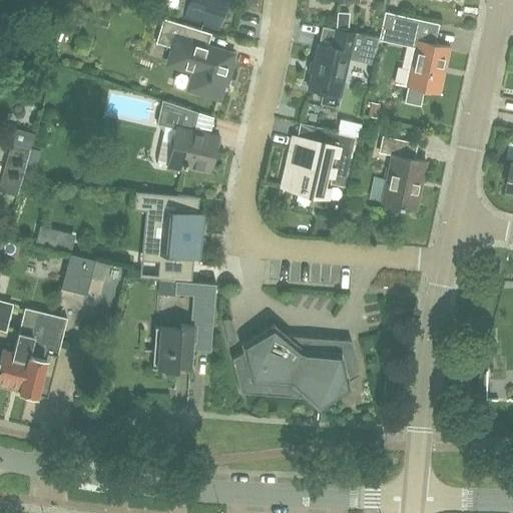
[(88,0),(69,0),(68,4),(85,11),(88,0)]
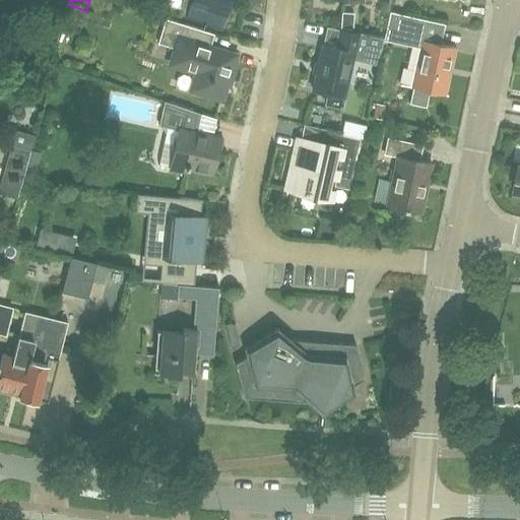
[(193,0),(193,2),(188,17),(219,27),(224,11),(228,0),(193,0)]
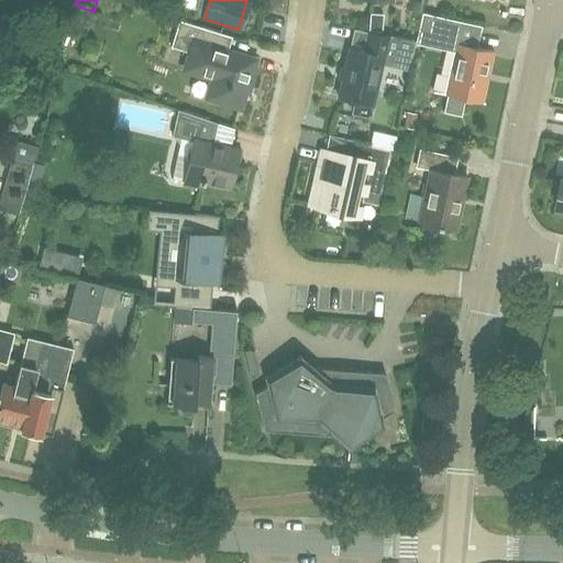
[(482,102),(492,59),(494,52),(472,46),(477,24),(420,11),(414,42),(454,51),(441,110),(459,114),(462,98),(482,102)]
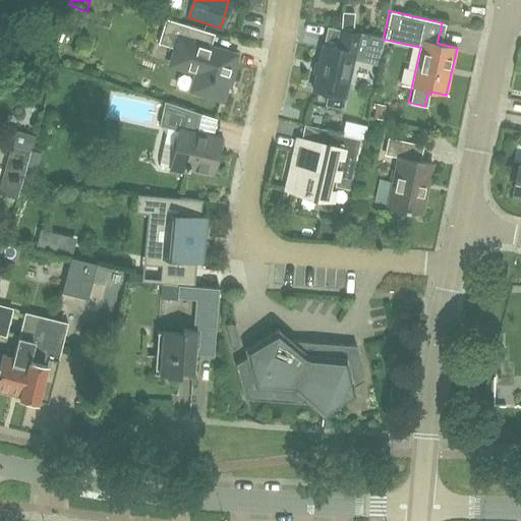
[(342,29),(352,30),(353,14),(344,13),(342,29)]
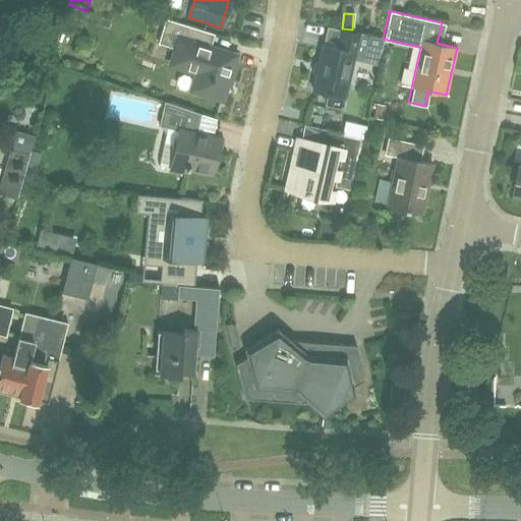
[(230,82),(235,64),(232,62),(234,55),(199,45),(204,30),(164,17),(157,42),(175,48),(170,62),(197,71),(192,90),(221,99),(226,81),(230,82)]
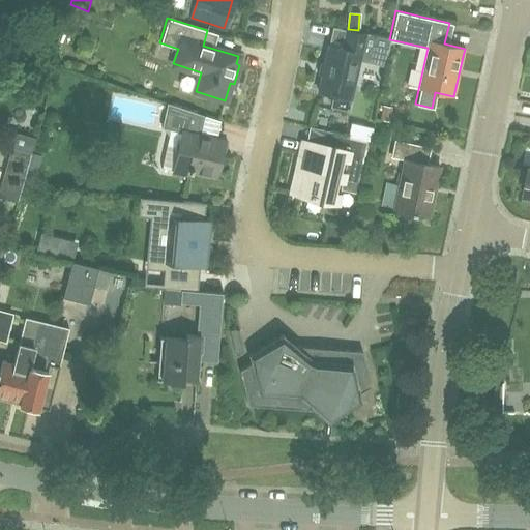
[(359,57),(369,59),(385,62),(389,40),(374,36),(345,30),(341,49),(328,46),(318,90),(333,94),(330,107),(349,111),(352,98),(349,97),(359,57)]
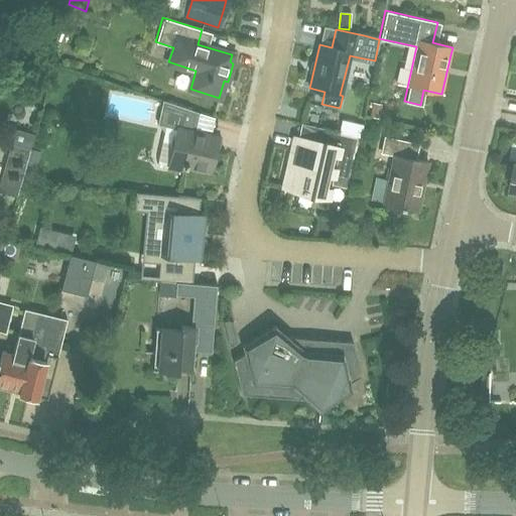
[(209,172),(217,136),(194,131),(199,112),(163,100),(158,124),(175,128),(168,160),(182,163),(181,166),(209,172)]
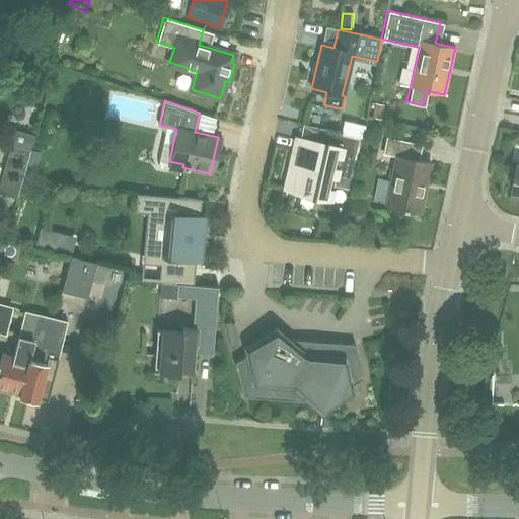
[(382,120),(384,105),(375,103),(372,118),(382,120)]
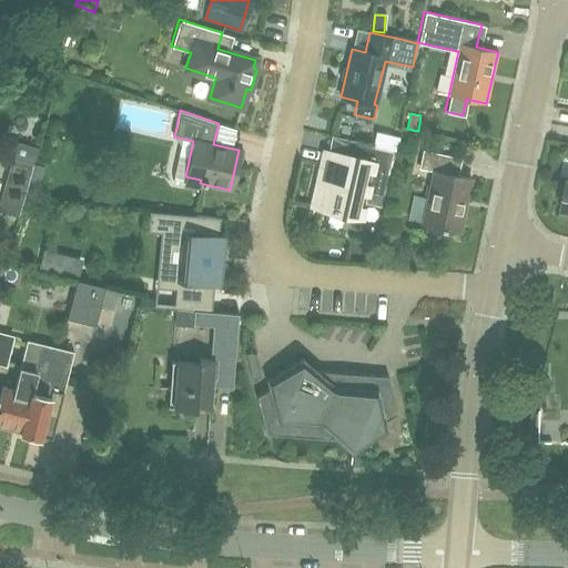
[(23,198),(33,163),(38,148),(13,141),(11,149),(9,156),(12,158),(0,200),(0,211),(18,216),(23,198)]
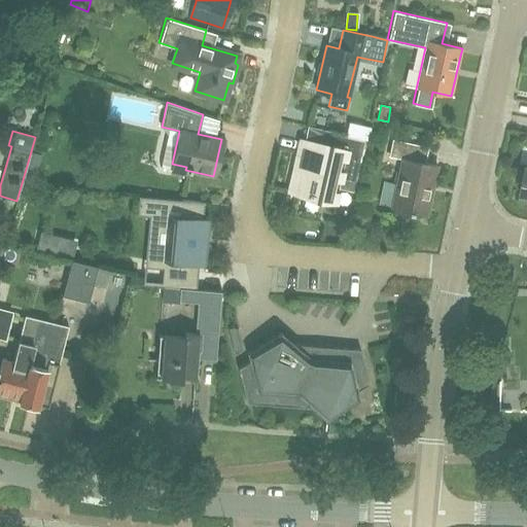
[(291,183),(293,186),(292,190),(334,200),(344,155),(359,159),(363,139),(326,131),(322,145),(305,141),(296,173),(293,175),(291,183)]
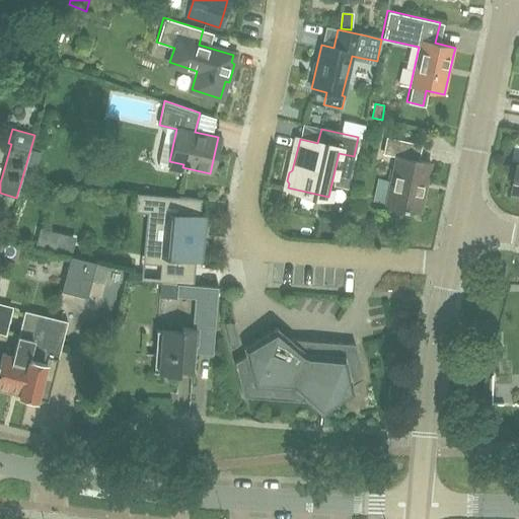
[(419,212),(430,161),(413,157),(416,143),(385,137),(382,153),(395,156),(385,205),(419,212)]
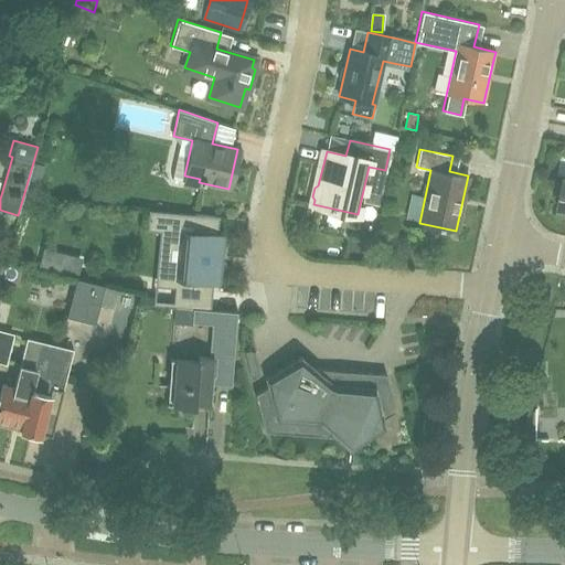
[(33,162),(23,196),(36,200),(45,166),(33,162)]
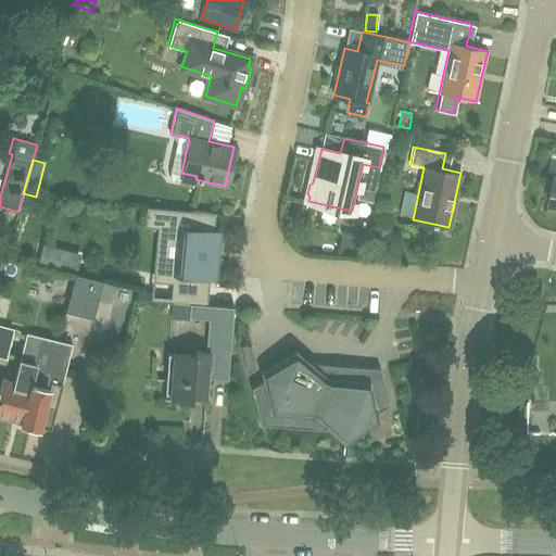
[(144,227),(174,230),(169,283),(210,287),(216,213),(146,207),(144,227)]
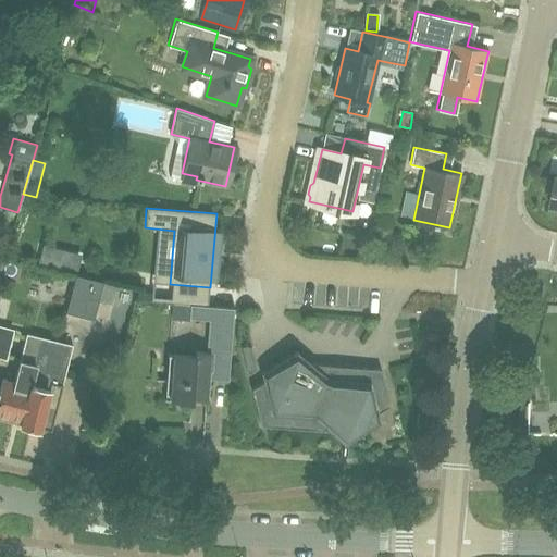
[(41,249),(38,262),(57,268),(60,255),(41,249)]
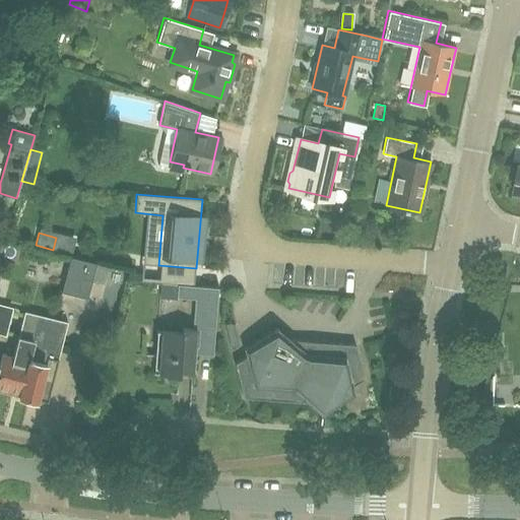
[(87,299),(96,263),(71,257),(62,291),(87,299)]
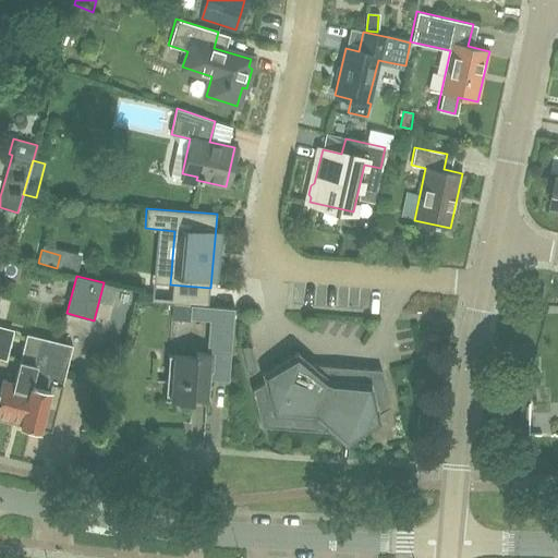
[(205,398),(206,378),(207,366),(227,368),(231,307),(189,304),(187,318),(208,320),(205,353),(193,352),(192,356),(169,355),(166,399),(190,401),(190,397),(205,398)]
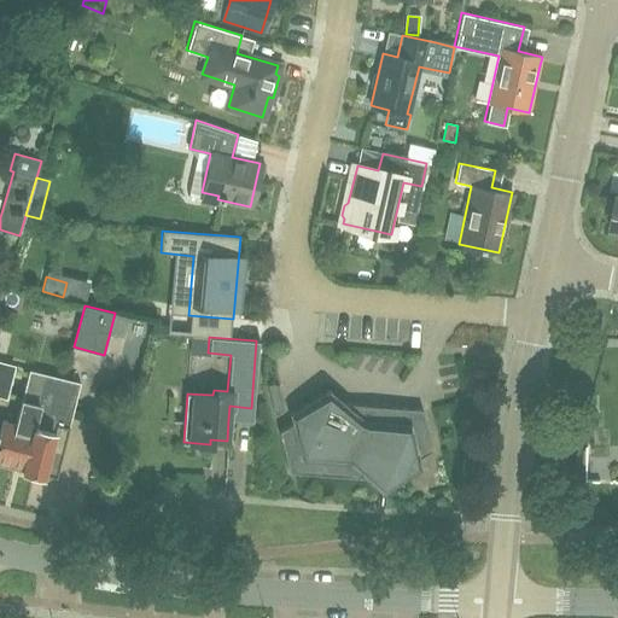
[(0,397),(7,400),(16,366),(0,361),(0,397)]
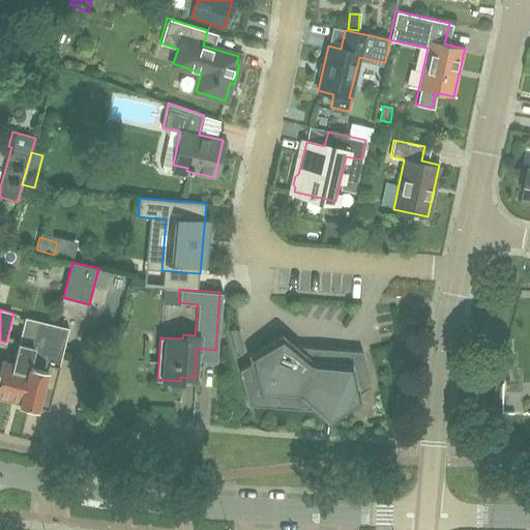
[(24,405),(46,322),(25,318),(12,363),(0,360),(0,396),(18,402),(17,403),(24,405)]
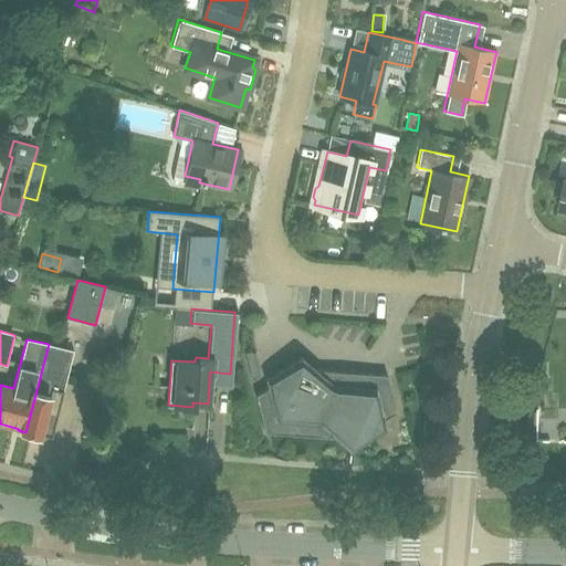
[(50,436),(62,390),(72,349),(49,344),(25,432),(38,436),(39,433),(50,436)]
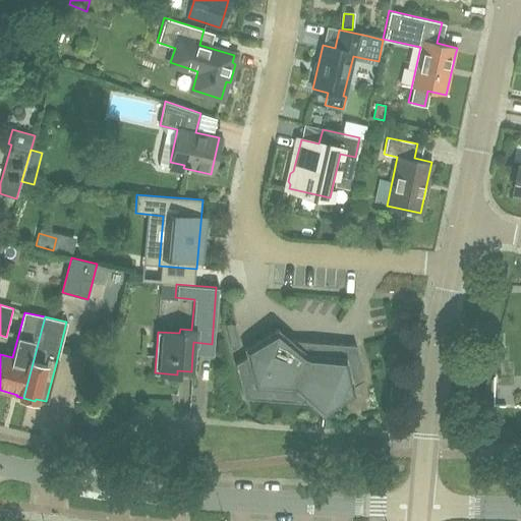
[(380,332),(267,321),(259,400),(371,411),(380,332)]
